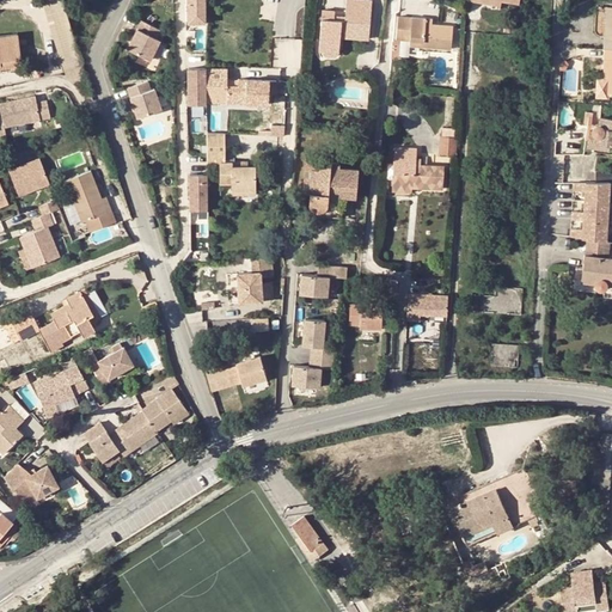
[(187,0),(188,23),(206,23),(204,0),(187,0)]
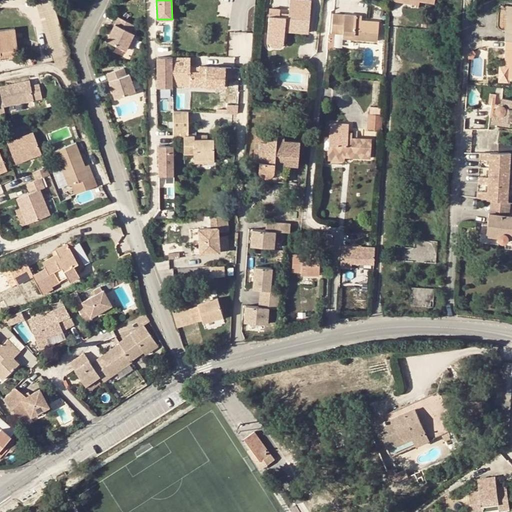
[(268,33),(284,35),(285,29),(308,31),(311,1),(302,0),(290,0),(289,13),(289,16),(279,16),(280,12),(280,9),(270,8),(268,33)]
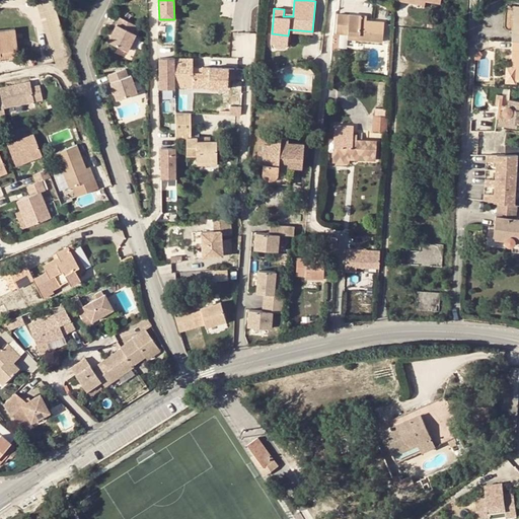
[(458,9),(451,8),(450,16),(458,17),(458,9)]
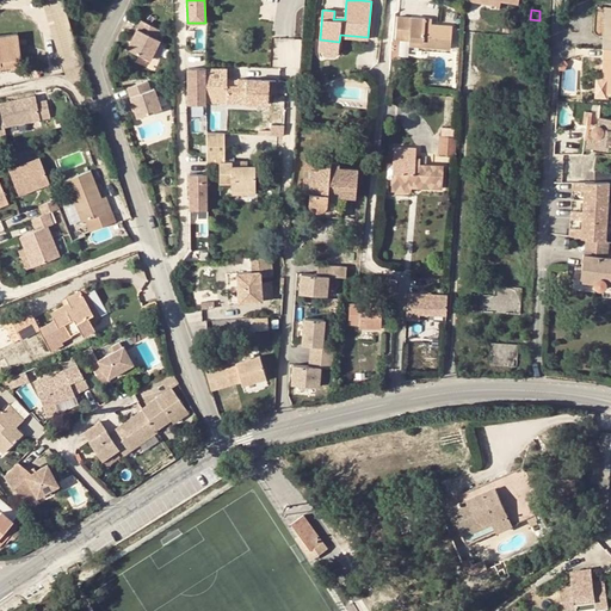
[(450,48),(451,26),(431,24),(426,24),(426,19),(397,17),(396,38),(411,38),(423,39),(423,45),(450,48)]
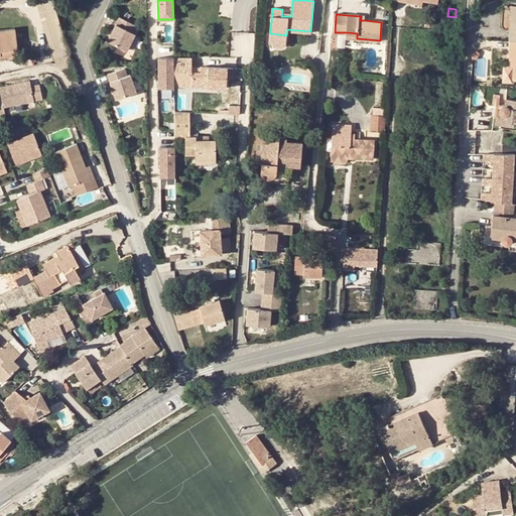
[(116,32),(110,42),(127,53),(138,38),(135,36),(139,30),(124,20),(120,27),(122,28),(118,34),(116,32)]
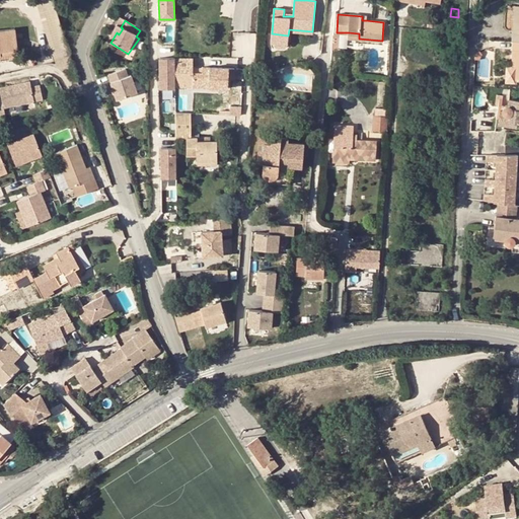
[(1,55),(0,51),(18,49),(16,28),(0,29),(0,55),(1,56),(1,55)]
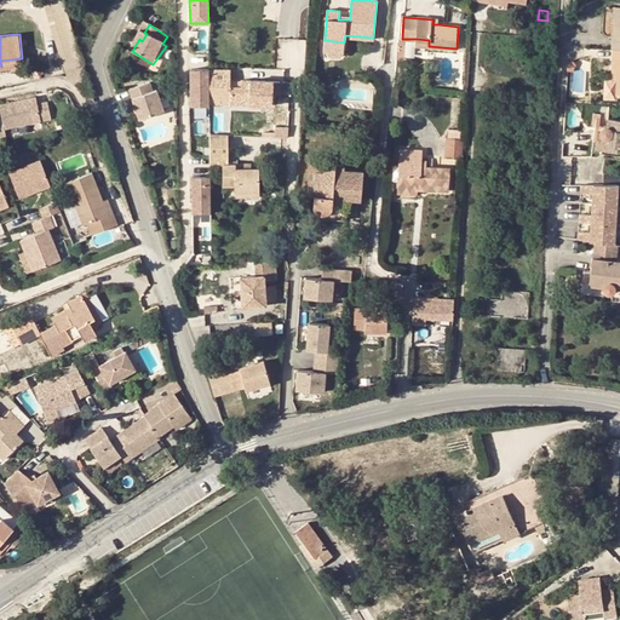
[(606,80),(606,95),(615,95),(616,59),(612,59),(610,80),(606,80)]
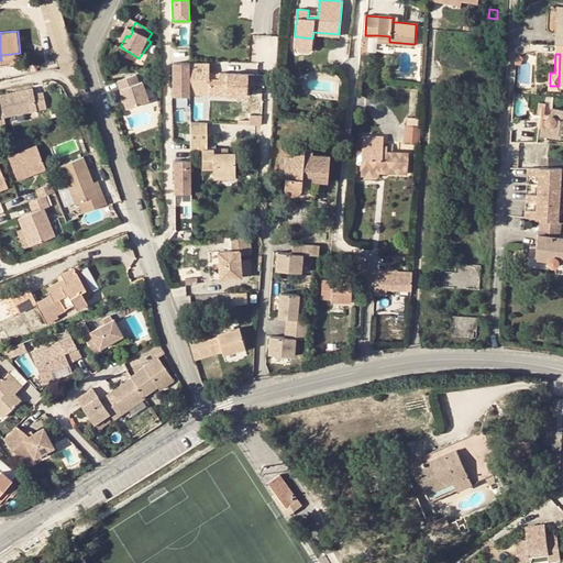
[(190,96),(190,63),(173,63),(174,96),(190,96)]
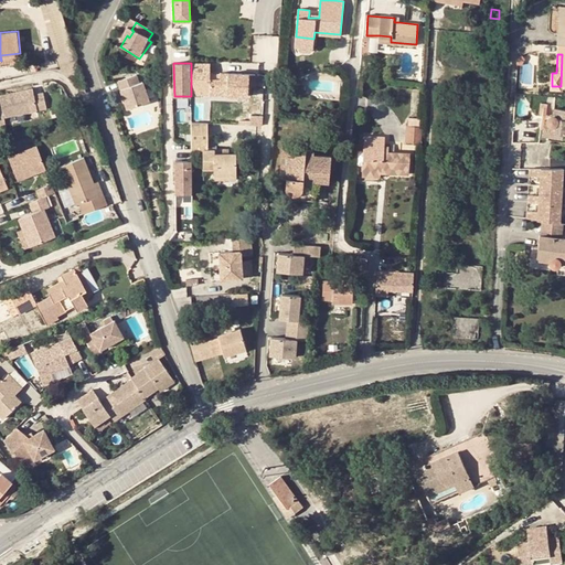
[(134,74),(115,81),(118,88),(121,88),(124,95),(121,96),(125,107),(147,99),(140,81),(137,82),(134,74)]
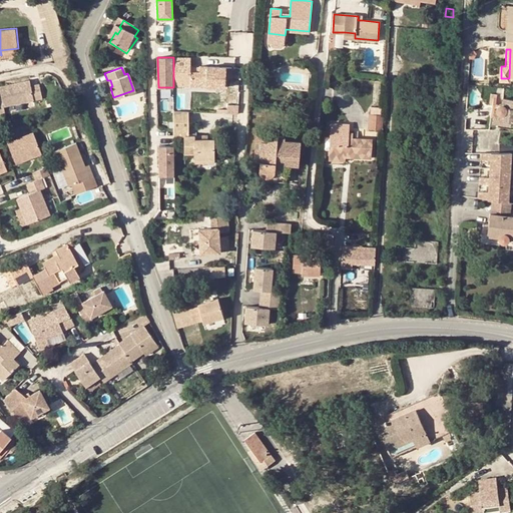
[(231,68),(207,67),(207,69),(199,68),(199,72),(190,72),(190,86),(225,88),(225,78),(231,79),(231,68)]
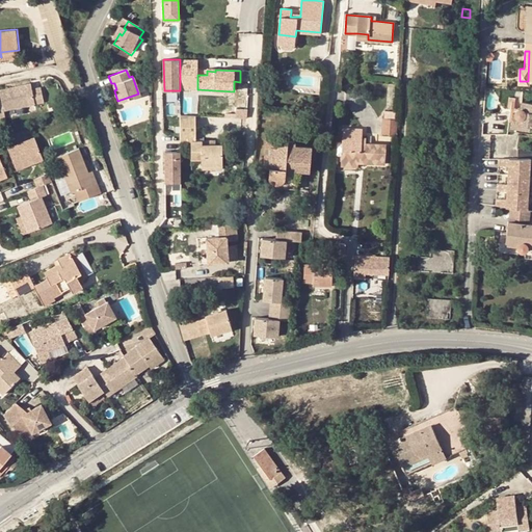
[(3,110),(44,101),(41,86),(31,88),(30,82),(0,88),(0,94),(2,102),(3,110)]
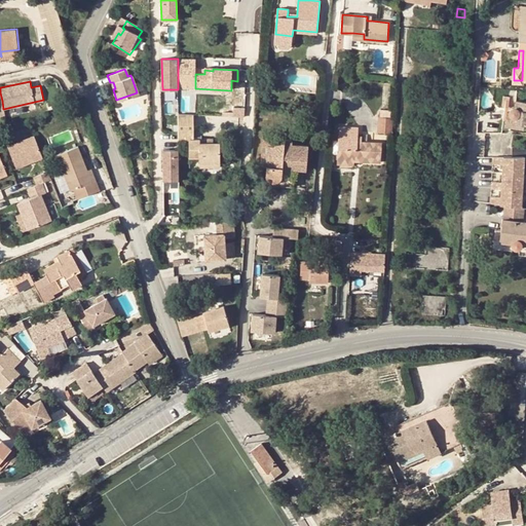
[(510,109),(510,111),(510,113),(511,114),(512,116),(513,116),(512,121),(525,123),(525,101),(515,100),(514,106),(513,107),(511,107),(510,109)]
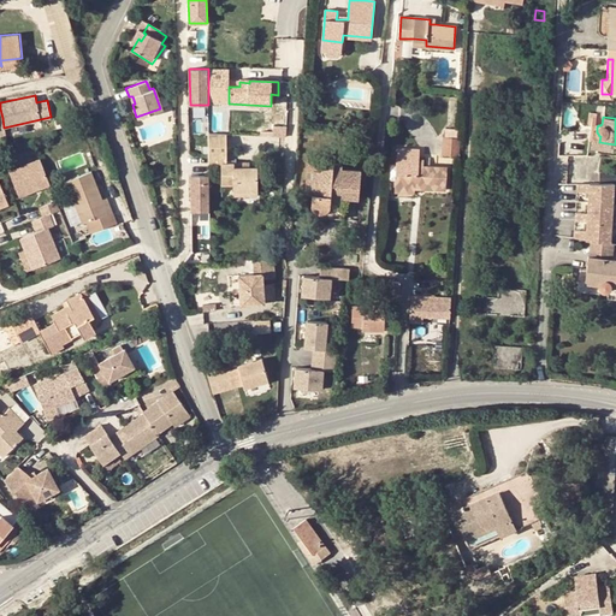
[(588,149),(615,153),(615,144),(599,142),(600,136),(599,136),(598,134),(597,132),(597,130),(597,128),(592,128),(588,149)]
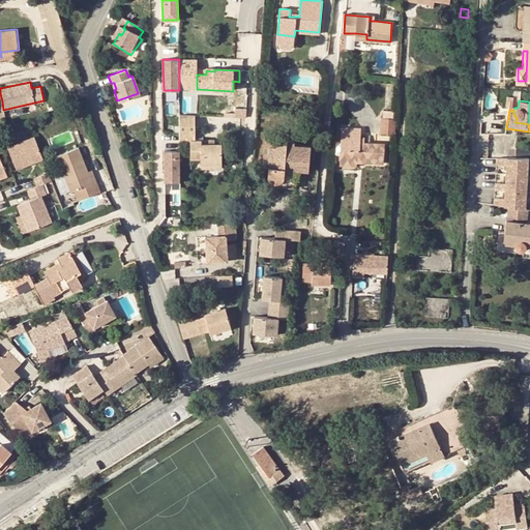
[(196,115),(179,114),(180,138),(196,139),(196,115)]
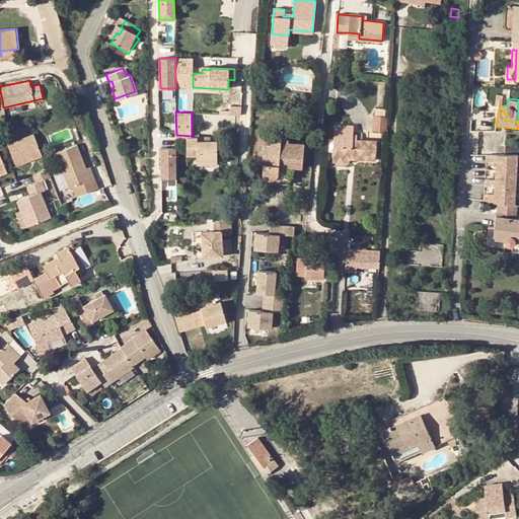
[(386,116),(386,114),(375,114),(375,116),(373,116),(372,130),(386,131),(387,117),(386,116)]
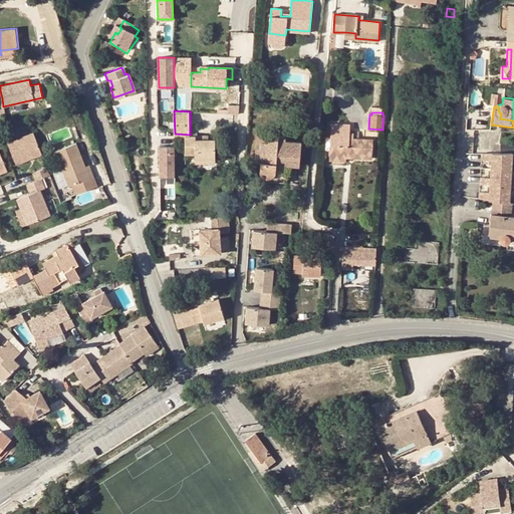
[(371,159),(372,140),(353,139),(349,138),(349,133),(350,124),(331,123),(330,156),(346,157),(371,159)]
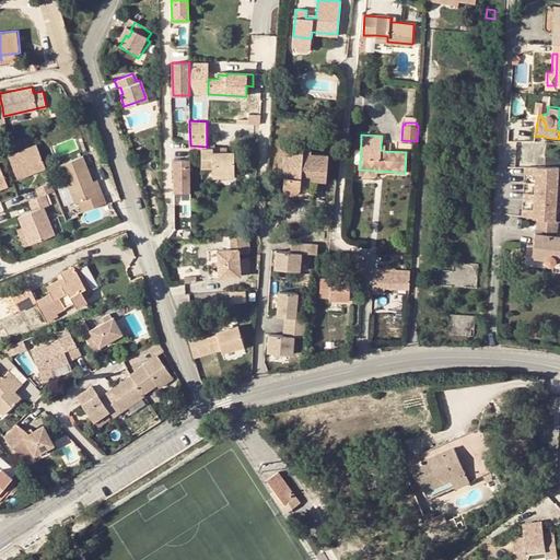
[(18,178),(46,168),(37,144),(9,155),(18,178)]
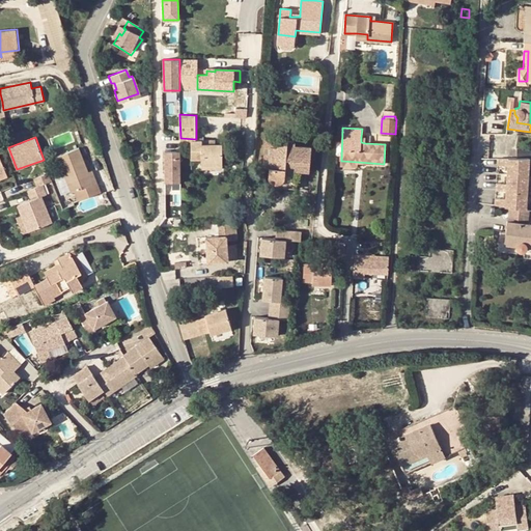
[(273,183),(275,184),(277,184),(278,184),(280,183),(281,182),(282,180),(283,178),(283,177),(284,178),(285,168),(298,169),(310,170),(311,146),(295,145),(295,142),(266,139),(263,167),(269,167),(269,176),(269,177),(270,178),(270,180),(272,182),(273,183)]
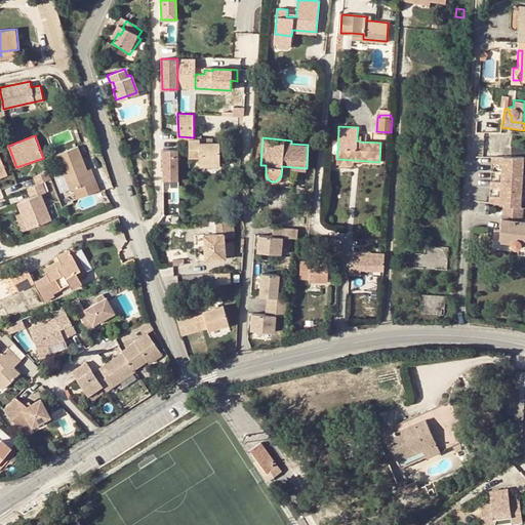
[(213,143),(213,138),(194,139),(190,139),(190,140),(190,157),(200,157),(200,162),(219,162),(219,143),(213,143)]
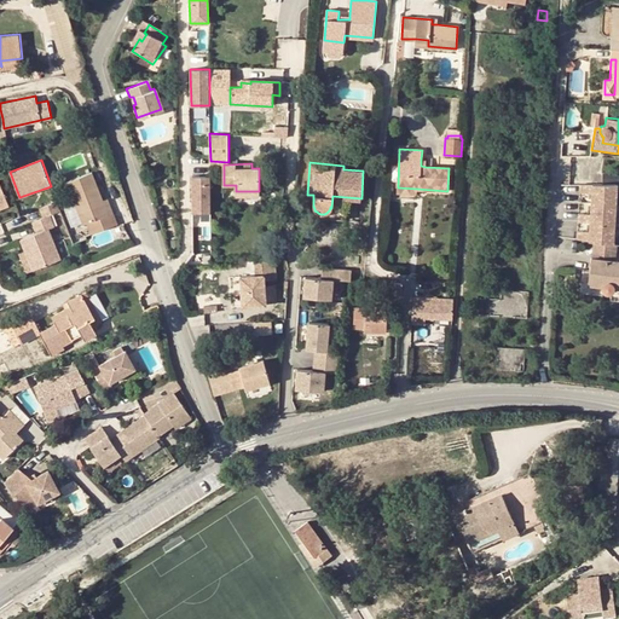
[(109,230),(120,225),(114,212),(109,214),(103,201),(92,172),(67,181),(84,224),(88,221),(93,236),(109,230)]
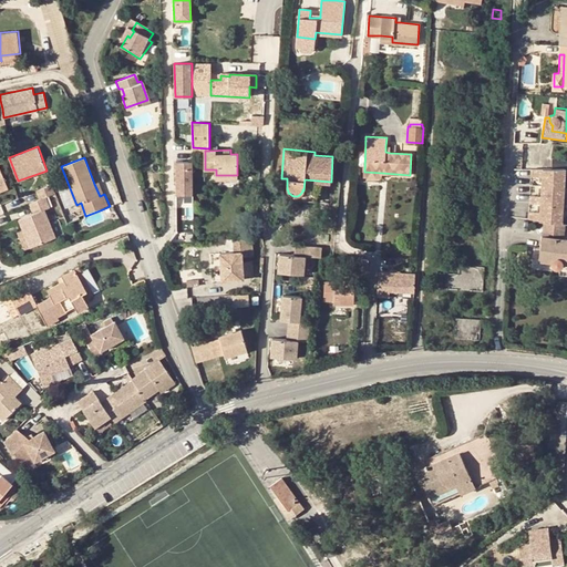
[(193,161),(176,162),(176,195),(193,194),(193,161)]
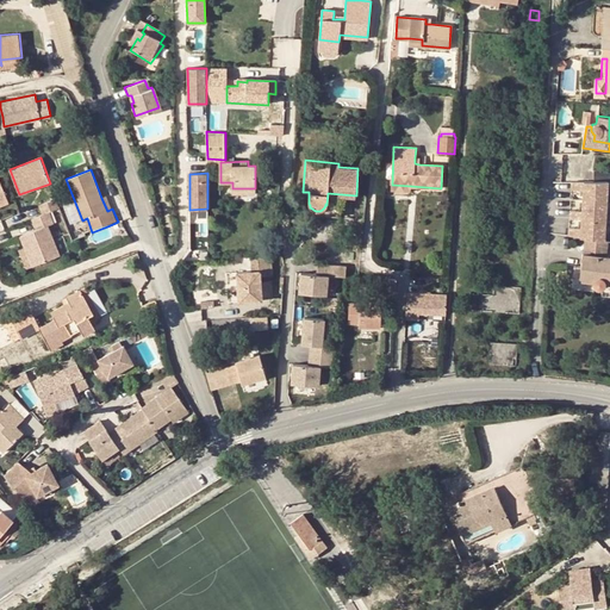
[(572,181),(571,190),(583,191),(582,211),(570,210),(570,219),(582,219),(582,228),(570,228),(568,237),(586,240),(605,242),(608,181),(572,181)]
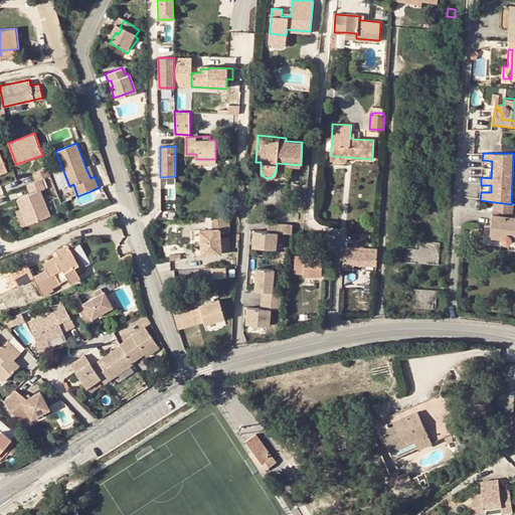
[(272,177),(270,178),(269,178),(269,181),(288,182),(289,164),(277,163),(276,173),(275,172),(275,173),(274,175),(273,176),(272,177)]
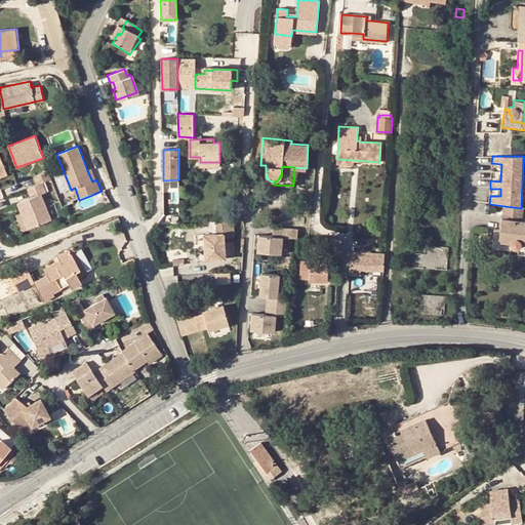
[(87,170),(92,182),(96,179),(91,168),(87,170)]
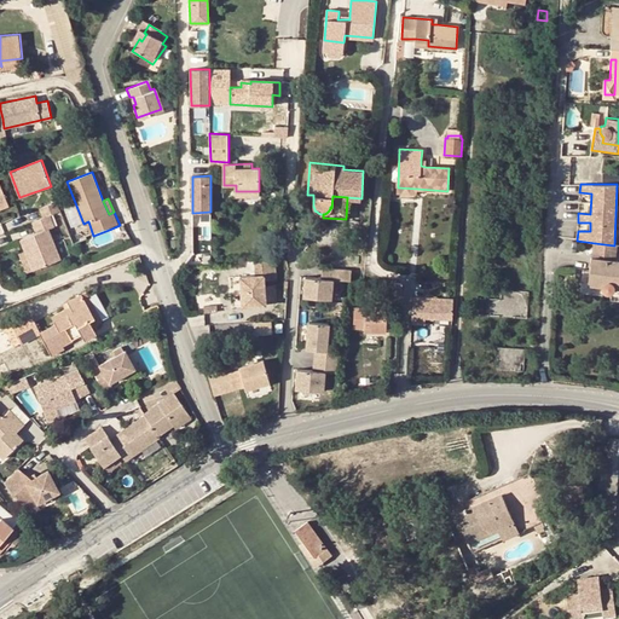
[(48,215),(61,210),(57,202),(40,208),(44,218),(48,215)]
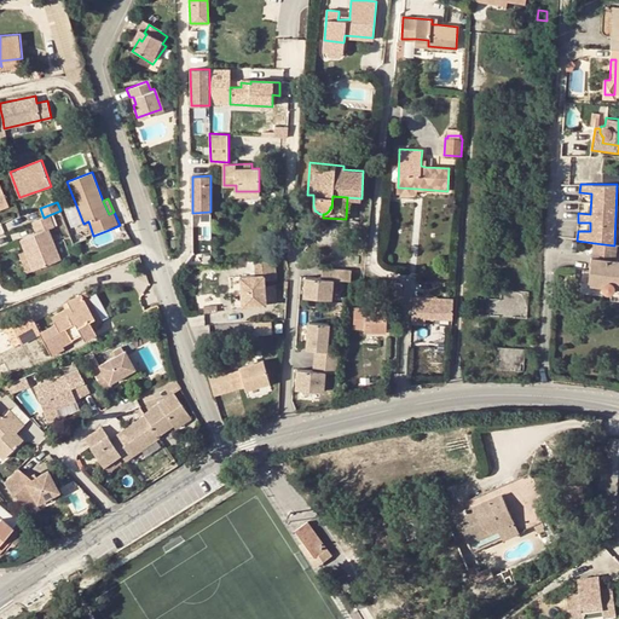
[(53,227),(48,215),(44,218),(32,221),(36,235),(21,239),(25,252),(33,271),(61,261),(48,229),(53,227)]
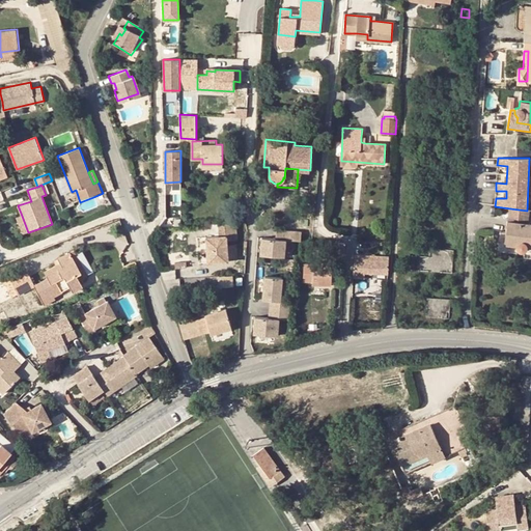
[(508,221),(528,223),(529,211),(527,211),(510,208),(508,221)]
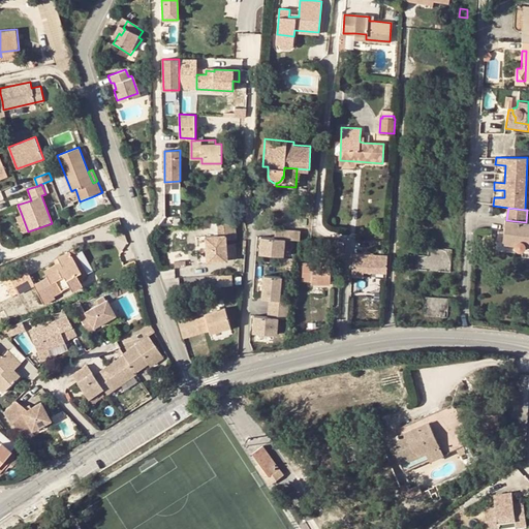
[(18,217),(24,234),(28,231),(22,215),(18,217)]
